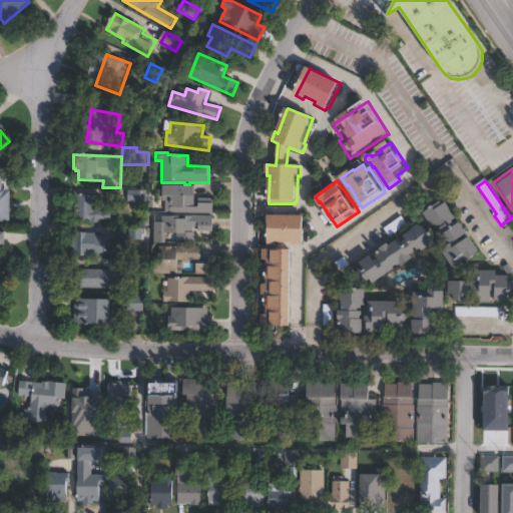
[(195,186),(195,198),(213,198),(213,213),(161,212),(161,185),(195,186)]
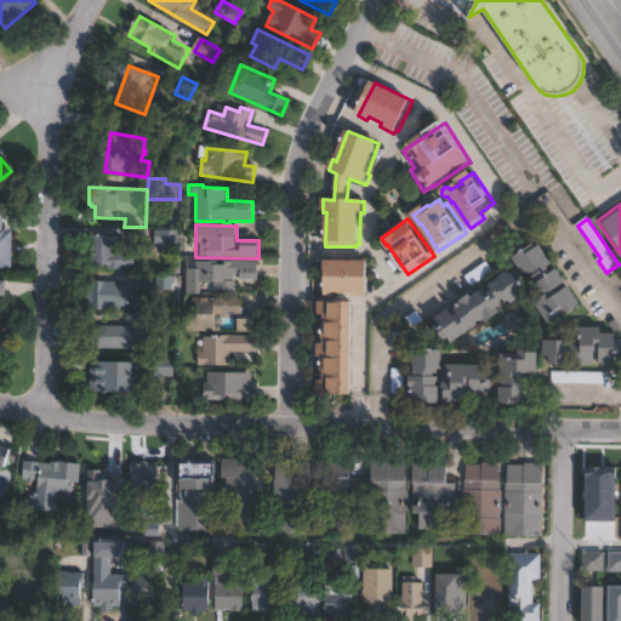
[(123,237),(123,256),(136,256),(136,268),(96,267),(96,237),(123,237)]
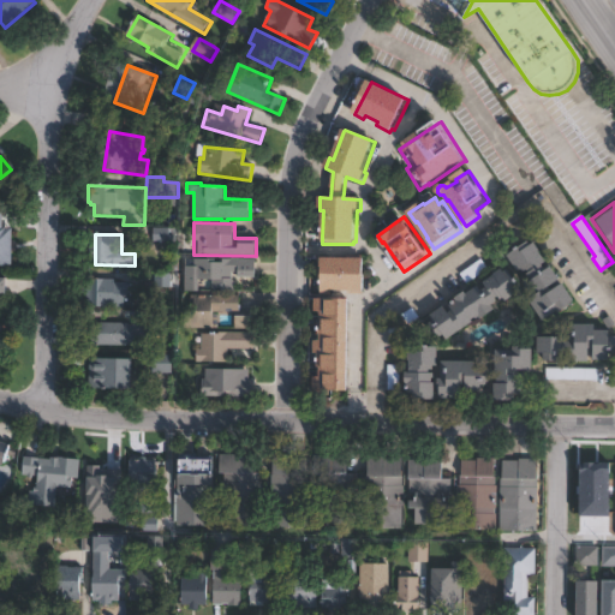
[(532,243),(535,246),(538,244),(579,304),(563,315),(562,312),(547,323),(532,302),(536,298),(509,258),(532,243)]
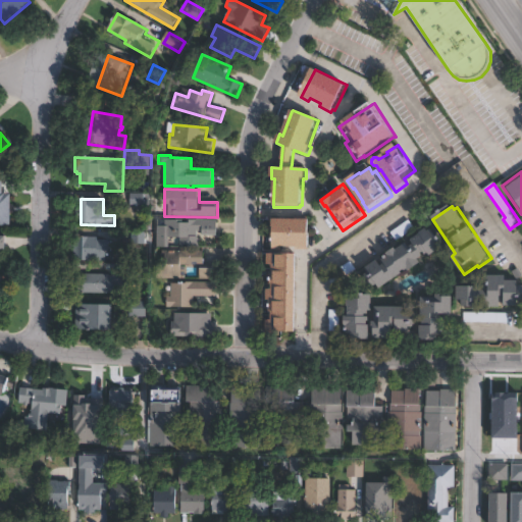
[(309,216),(309,220),(311,220),(312,229),(312,247),(312,251),(296,251),(274,251),(274,246),(270,246),(270,220),(274,220),(274,219),(295,219),(295,217),(309,216)]
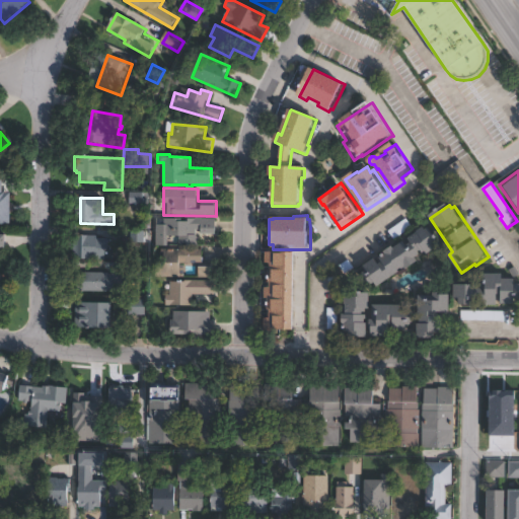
[(409,224),(402,218),(388,231),(394,238),(409,224)]
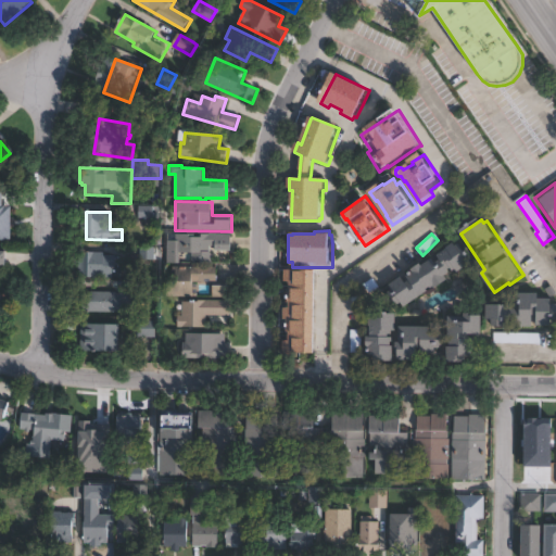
[(214,252),(214,265),(201,265),(201,262),(193,262),(193,254),(167,254),(167,236),(232,236),(232,252),(214,252)]
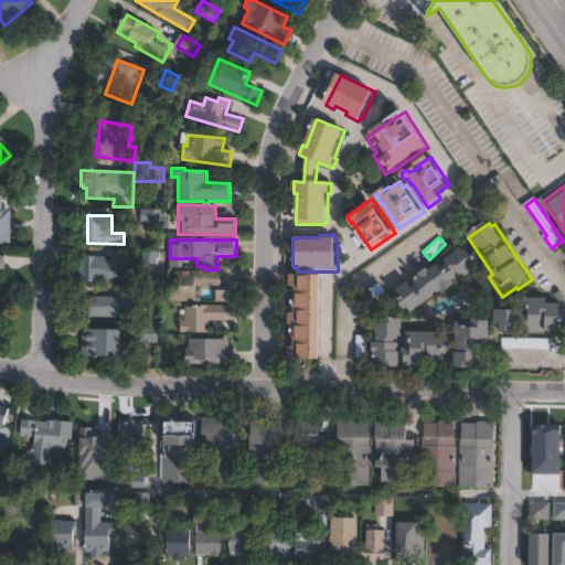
[(465,248),(467,252),(470,249),(482,266),(414,313),(411,309),(405,313),(395,299),(401,296),(400,294),(441,265),(445,269),(450,265),(448,260),(465,248)]
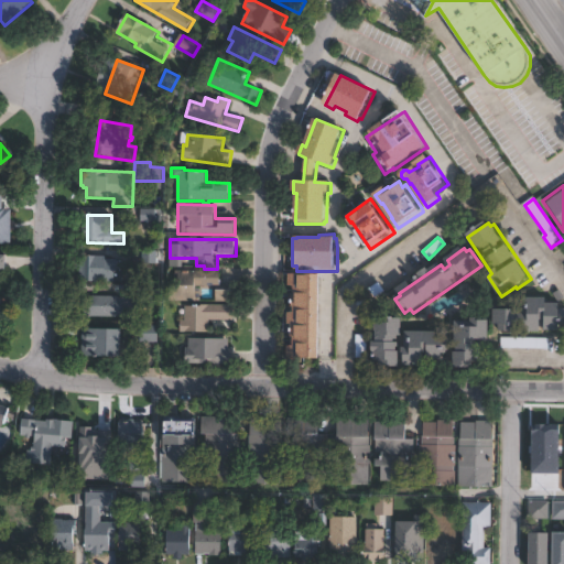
[(106,256),(106,259),(118,259),(118,272),(122,272),(122,282),(82,282),(82,256),(106,256)]
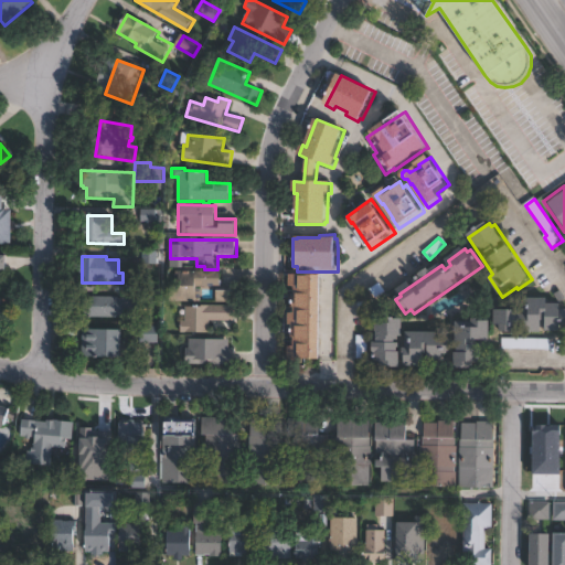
[(221,272),(221,285),(235,285),(235,302),(217,302),(217,287),(195,287),(195,301),(170,301),(171,278),(191,278),(191,272),(221,272)]
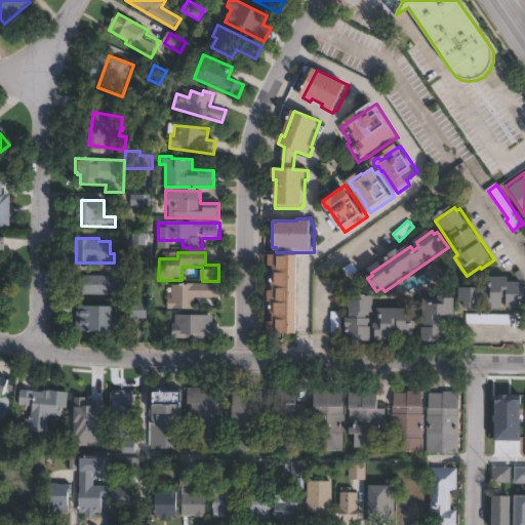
[(301,257),(300,336),(299,336),(269,336),(269,323),(275,324),(275,316),(272,316),(272,307),(275,307),(275,304),(270,304),(270,292),(275,292),(276,288),(274,288),(274,281),(276,281),(276,267),(271,267),(271,256),(298,257),(301,257)]
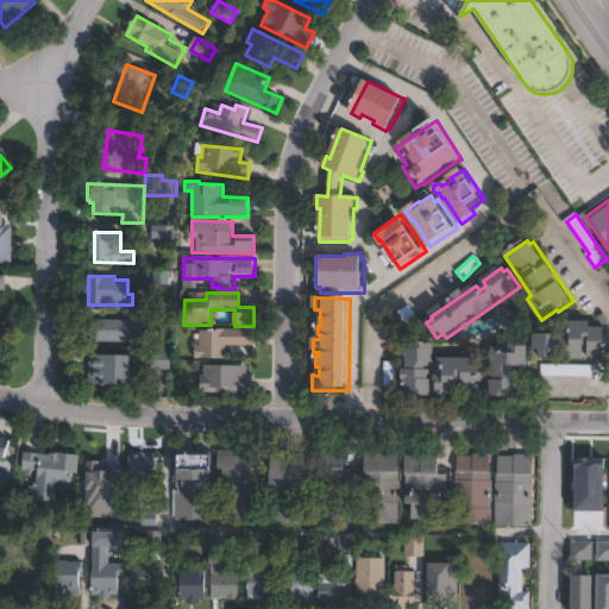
[(174,308),(174,321),(152,321),(152,343),(98,343),(90,341),(90,326),(98,326),(98,320),(129,320),(129,321),(136,322),(136,308),(174,308)]
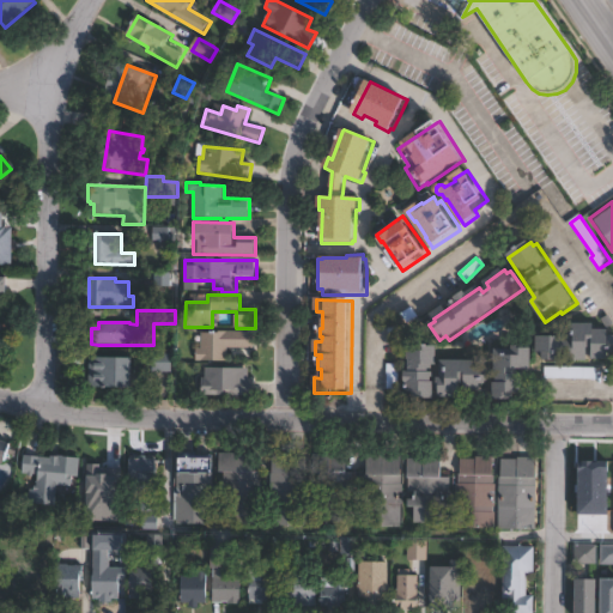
[(612,360),(596,360),(596,358),(592,357),(592,363),(570,362),(570,360),(562,360),(562,363),(535,362),(535,369),(535,371),(527,371),(527,388),(523,388),(523,395),(517,395),(517,399),(514,399),(514,401),(496,401),(497,351),(511,351),(511,347),(527,347),(527,337),(571,338),(571,323),(599,325),(599,331),(612,331),(612,360)]
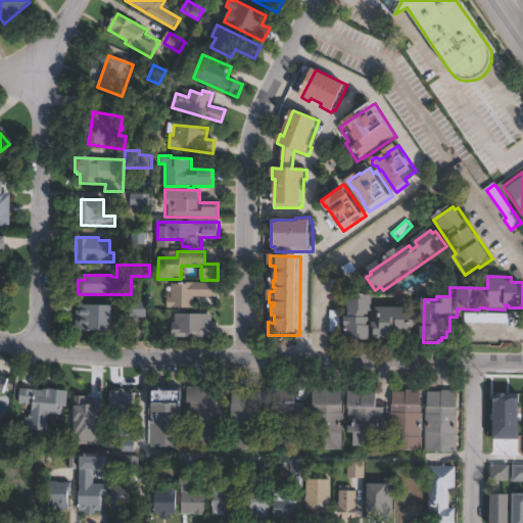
[(216,283),(216,297),(195,297),(194,310),(168,308),(168,300),(175,300),(176,285),(188,285),(188,282),(216,283)]
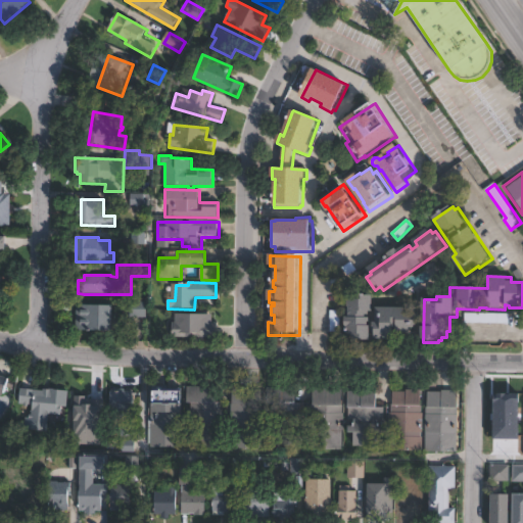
[(375,297),(374,313),(372,313),(371,328),(372,328),(372,342),(352,341),(353,330),(352,330),(348,330),(348,329),(346,329),(347,319),(349,319),(349,318),(349,300),(352,300),(352,296),(375,297)]
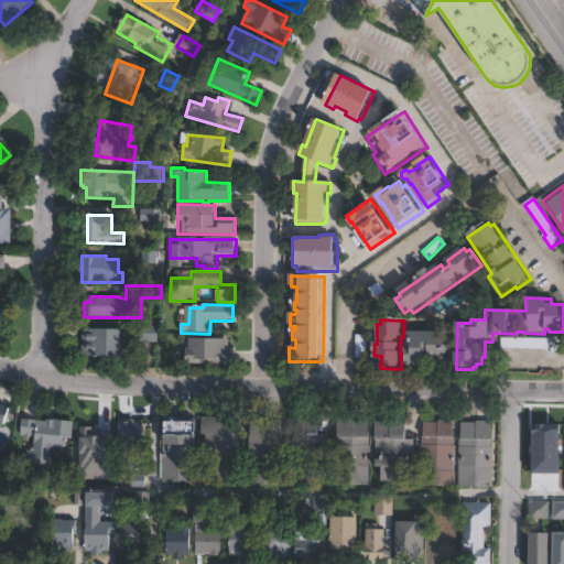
[(160,342),(140,342),(140,328),(160,328),(160,342)]
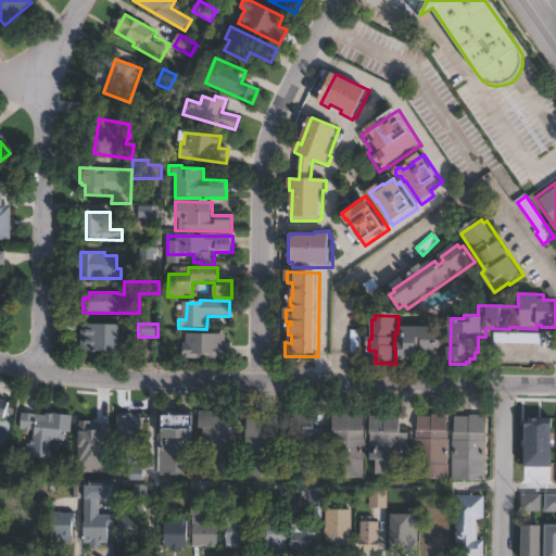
[(122,327),(121,354),(80,352),(81,325),(122,327)]
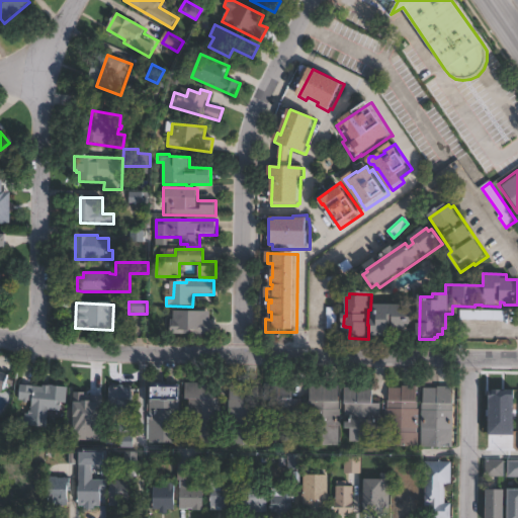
[(414,307),(414,326),(410,326),(410,331),(392,331),(392,338),(372,337),(373,331),(370,331),(371,321),(374,321),(374,306),(414,307)]
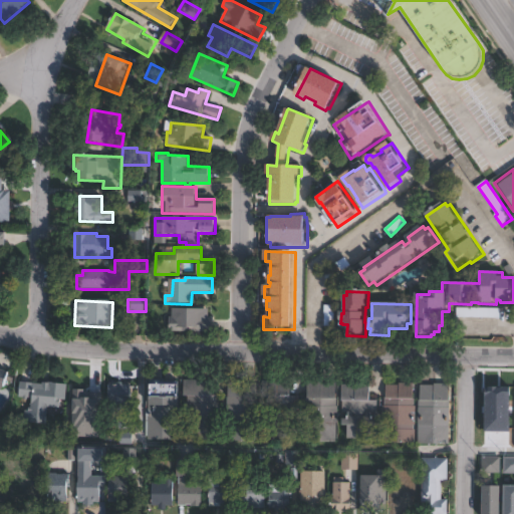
[(499,306),(455,306),(455,316),(499,316),(499,306)]
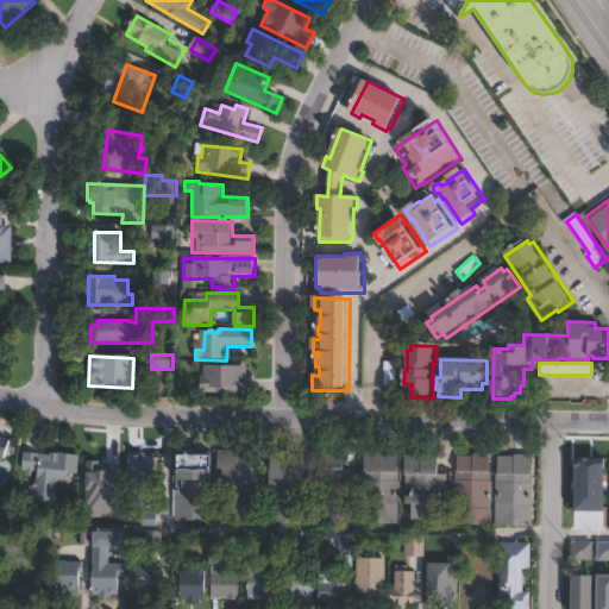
[(242,366),(242,376),(233,376),(233,377),(252,377),(252,394),(201,393),(201,378),(203,378),(205,365),(242,366)]
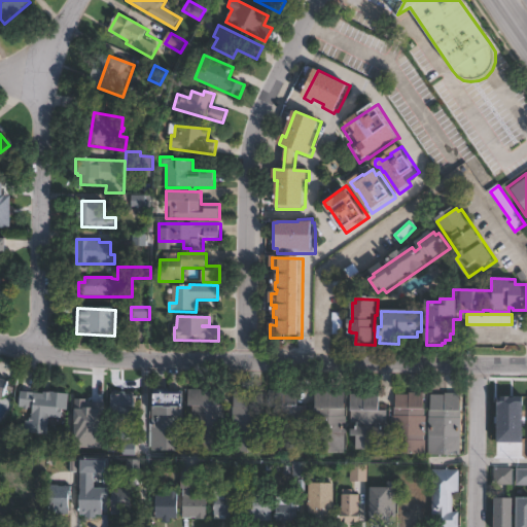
[(0,379),(12,383),(8,397),(0,394),(0,379)]
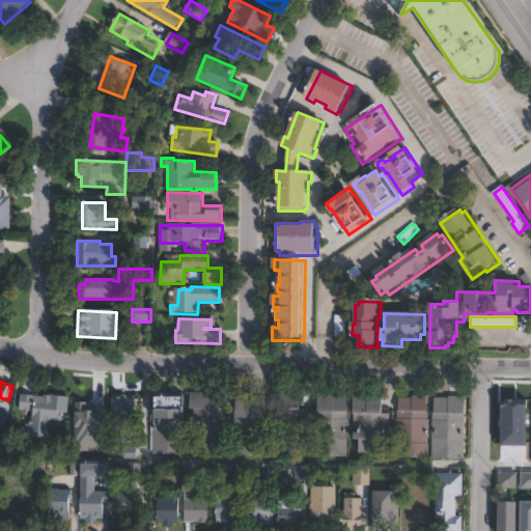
[(61,394),(60,408),(64,409),(63,421),(50,420),(49,438),(30,436),(32,411),(19,410),(20,393),(36,395),(49,397),(49,393),(61,394)]
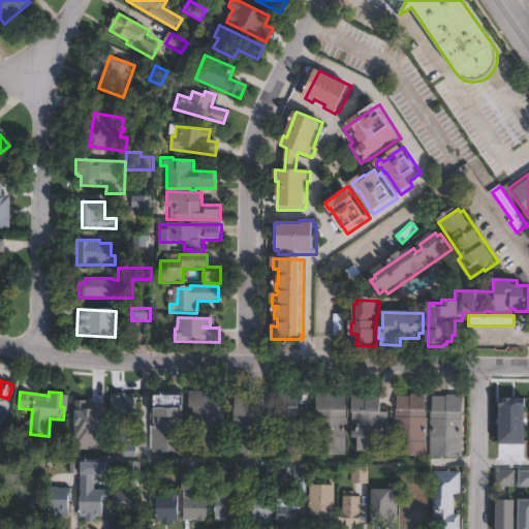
[(225,455),(189,455),(190,392),(226,392),(225,455)]
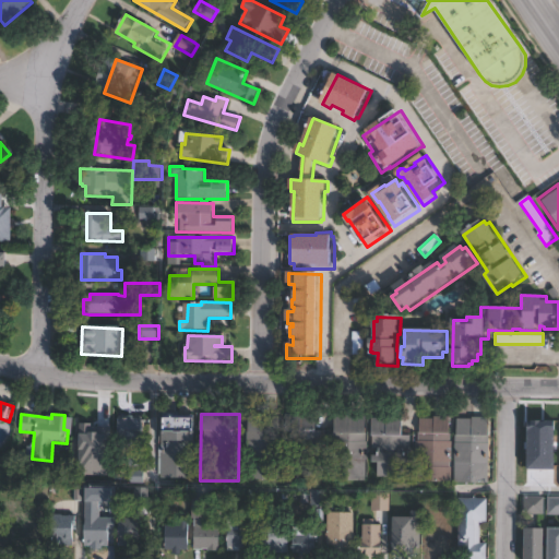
[(281,478),(249,478),(249,414),(282,414),(281,478)]
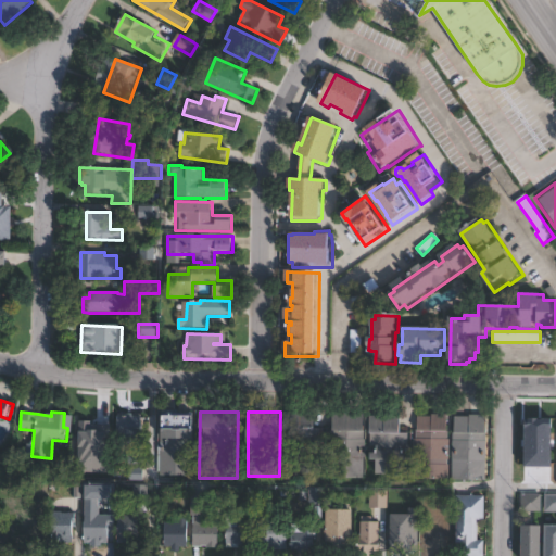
[(402,412),(401,474),(369,474),(370,417),(386,417),(386,412),(402,412)]
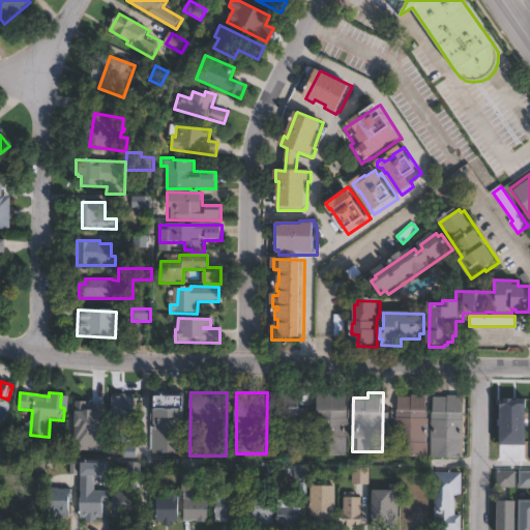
[(126,393),(126,396),(136,395),(136,409),(138,409),(139,441),(109,442),(109,410),(112,410),(112,396),(122,395),(122,393),(126,393)]
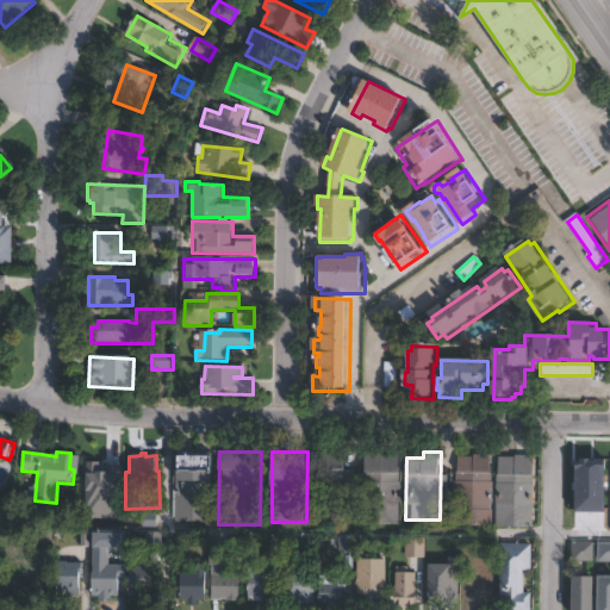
[(207,529),(175,529),(176,468),(181,468),(181,453),(216,454),(215,479),(207,479),(207,529)]
